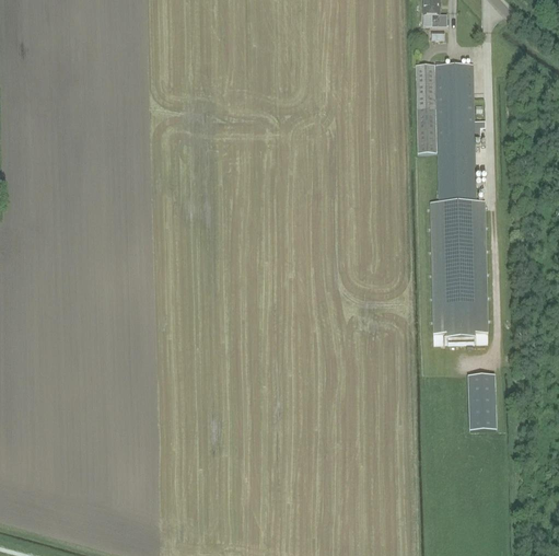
[(422,0),(423,13),(431,13),(431,25),(446,25),(446,13),(439,13),(439,0),(422,0)]
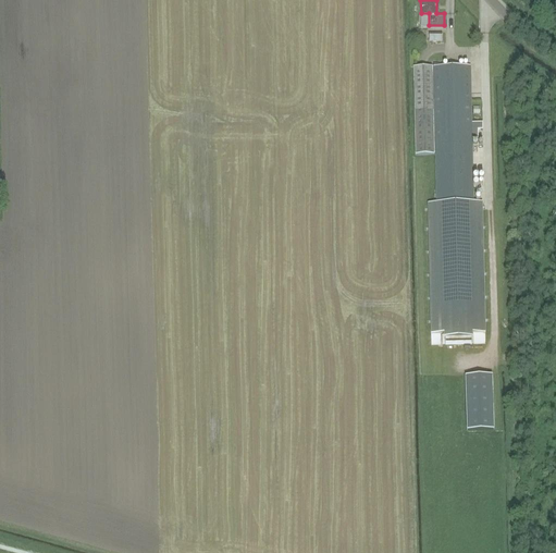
[(435,199),(427,200),(430,329),(444,329),(444,341),(470,341),(470,328),(484,328),(482,246),(481,206),(481,199),(471,199),(470,134),(470,120),(471,120),(471,119),(471,96),(470,62),(432,63),(433,125),(434,125),(435,199)]
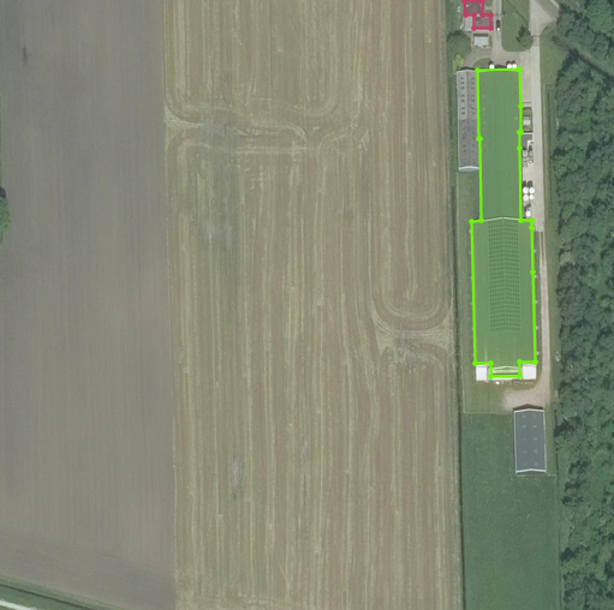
[(457,70),(458,167),(480,167),(478,138),(477,70),(457,70)]
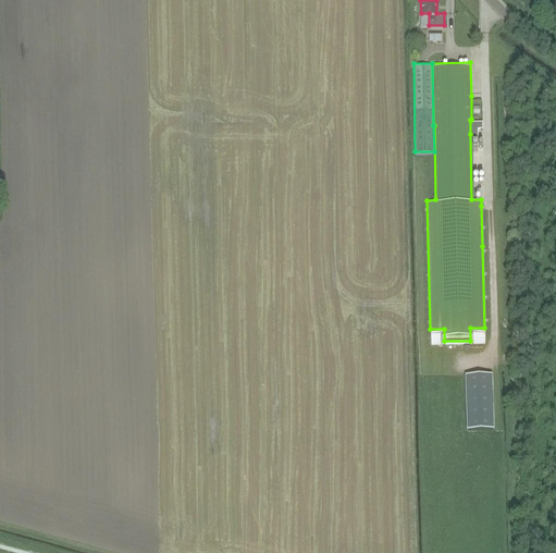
[(470,120),(470,134),(477,134),(477,126),(481,126),(481,120),(471,120),(470,120)]
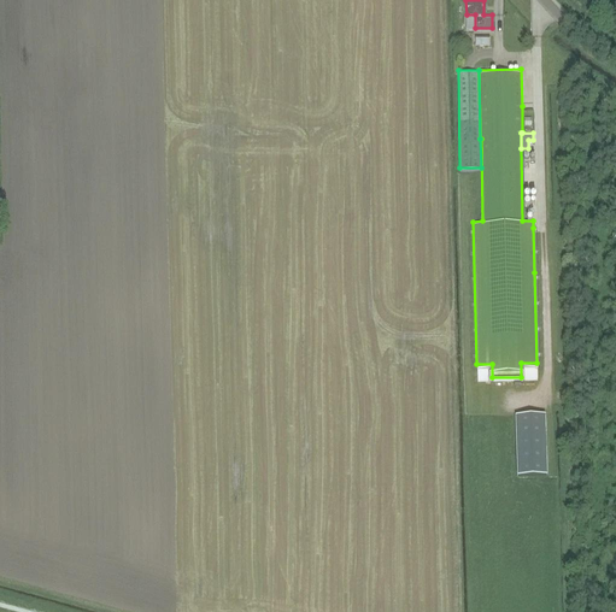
[(516,472),(546,472),(544,411),(515,412),(516,472)]
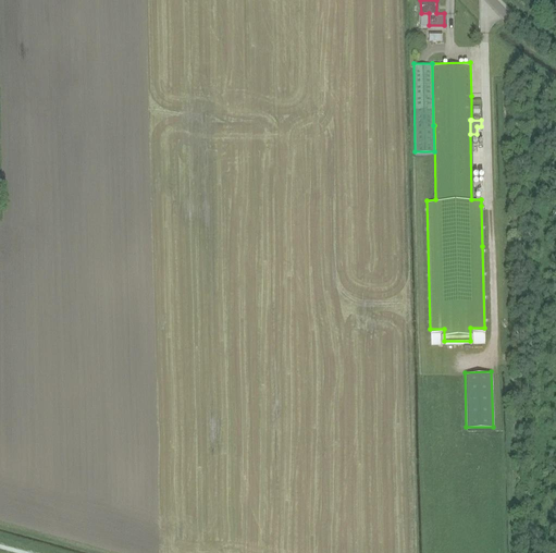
All buildings are outlined.
